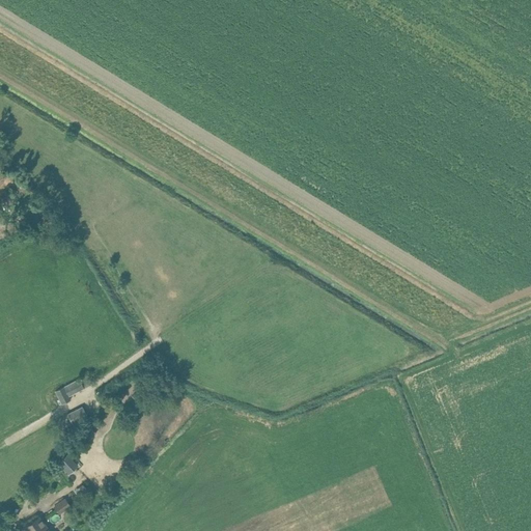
[(63,403),(71,399),(68,395),(91,384),(86,374),(56,390),(63,403)]
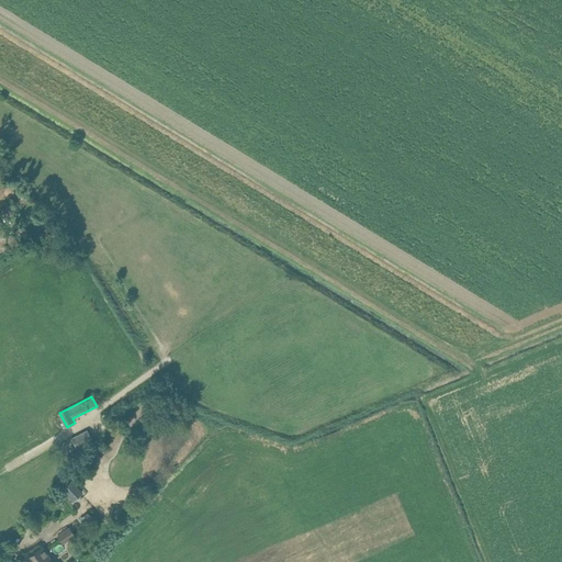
[(83,434),(100,427),(98,419),(80,426),(83,434)]
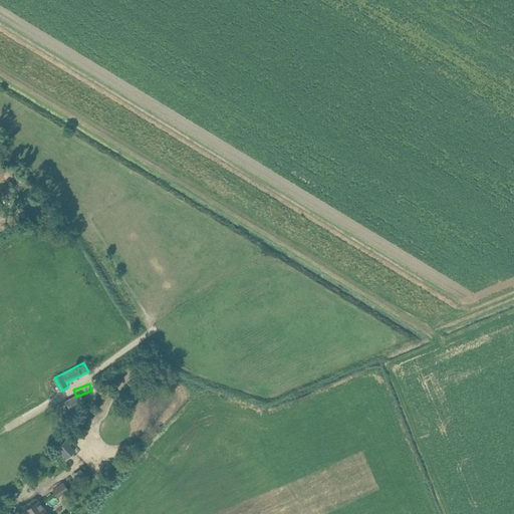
[(69,412),(84,404),(79,396),(65,403),(69,412)]
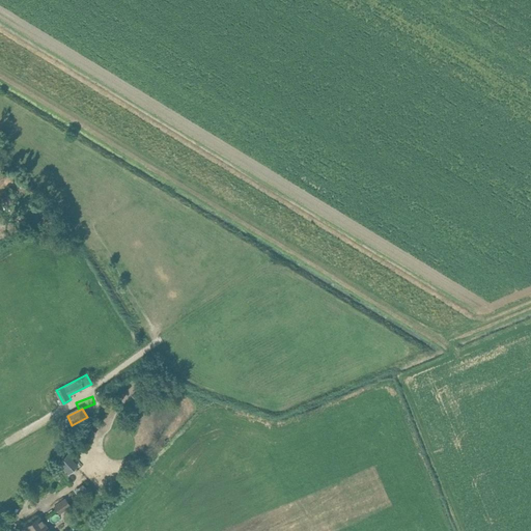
[(67,474),(76,466),(67,456),(59,465),(67,474)]
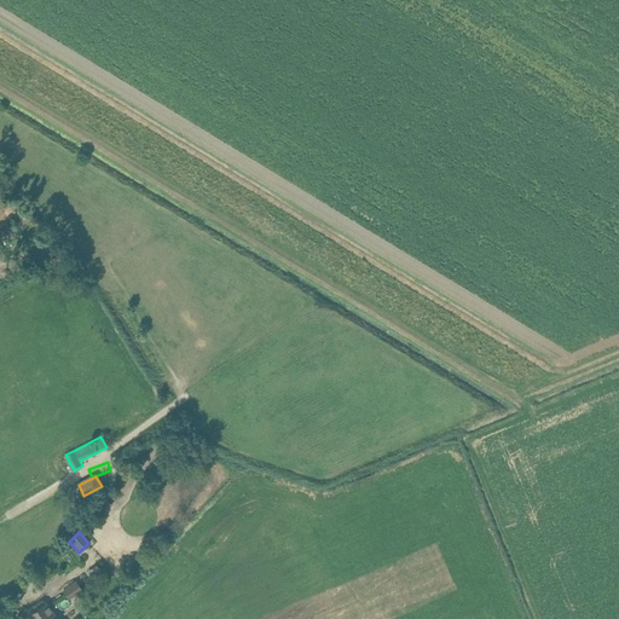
[(68,600),(81,590),(75,580),(62,590),(68,600)]
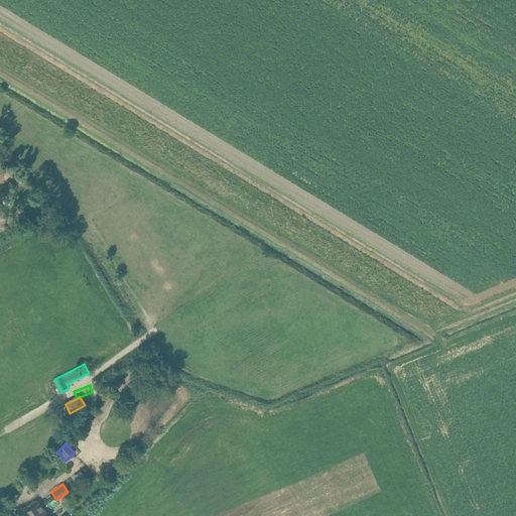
[(47,515),(43,511),(37,502),(24,512),(26,515),(47,515)]
